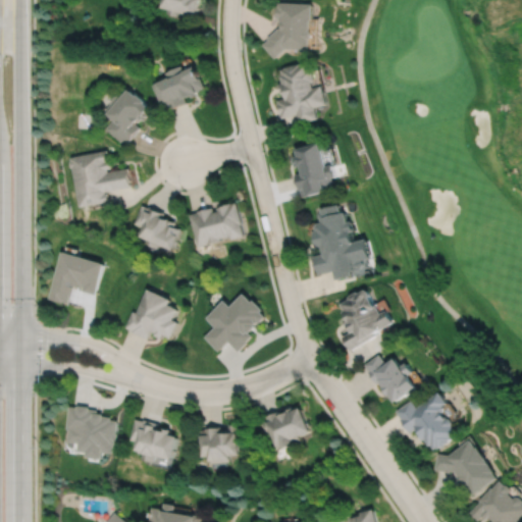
[(160,0),(159,5),(166,7),(165,12),(177,15),(178,10),(195,14),(198,0),(160,0)]
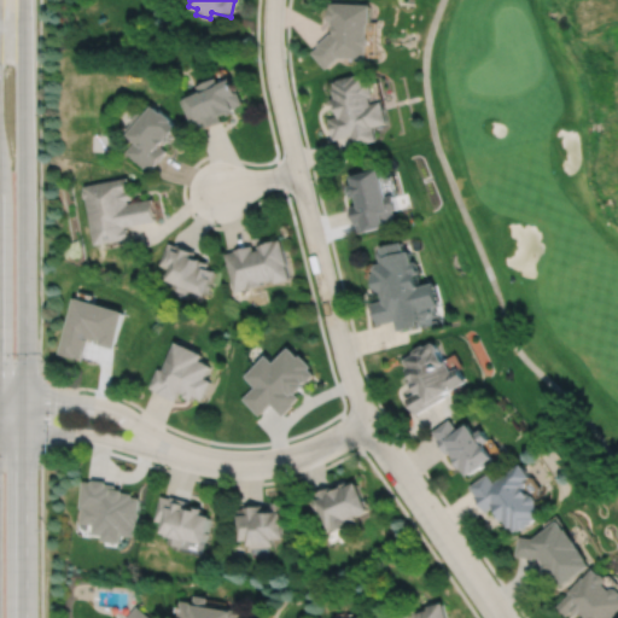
[(339,57),(356,57),(356,59),(362,59),(362,57),(367,57),(368,45),(369,44),(369,35),(368,34),(368,21),(371,21),(372,3),(330,1),(330,6),(328,6),(327,19),(331,19),(331,25),(334,25),(334,31),(331,31),(316,44),(318,46),(312,52),(326,68),(339,57)]
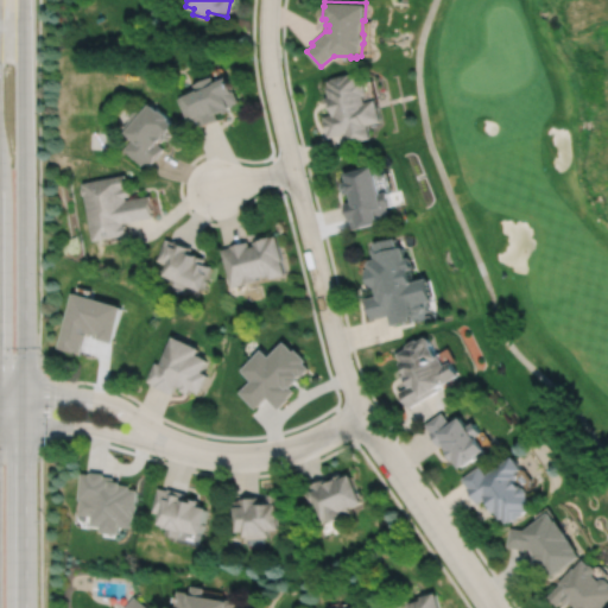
[(352,73),(331,77),(333,78),(329,80),(330,87),(328,87),(330,96),(327,97),(329,107),(333,106),(334,113),(324,115),(325,119),(324,120),(328,133),(329,133),(329,137),(348,132),(350,143),(372,137),(368,124),(382,120),(378,99),(367,101),(365,94),(369,93),(366,80),(363,80),(361,71),(352,74),(352,73)]
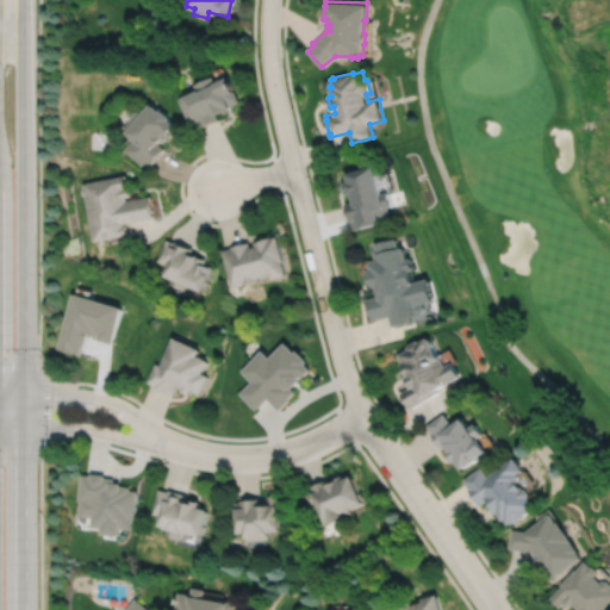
[(211,75),(192,85),(194,89),(176,98),(192,131),(201,126),(201,128),(219,119),(216,113),(224,110),(225,113),(232,110),(231,105),(240,101),(226,75),(215,81),(211,75)]
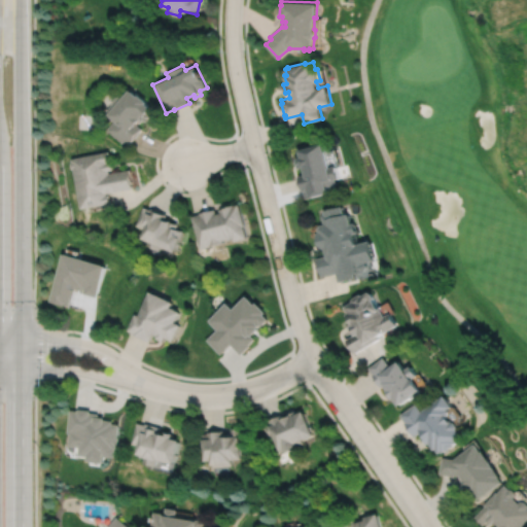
[(129,89),(121,98),(118,95),(115,98),(114,97),(111,101),(112,101),(110,103),(111,104),(106,110),(108,112),(107,114),(114,119),(106,130),(125,146),(130,140),(131,141),(142,129),(137,124),(141,119),(143,121),(148,116),(146,115),(152,108),(145,103),(146,102),(138,94),(137,96),(129,89)]
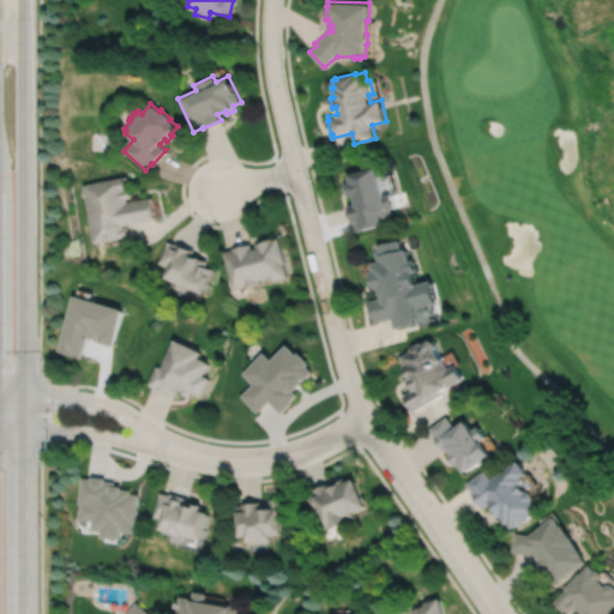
[(378,167),(350,174),(353,182),(348,184),(350,196),(355,194),(357,203),(348,204),(353,223),(354,222),(356,232),(384,224),(384,221),(395,218),(392,209),(396,208),(392,192),(385,194),(378,167)]
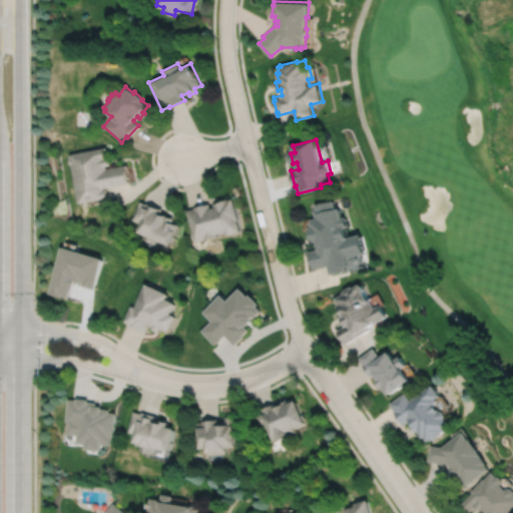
[(105,147),(69,153),(70,156),(68,158),(69,163),(71,164),(78,202),(106,197),(105,189),(102,189),(102,188),(129,183),(126,164),(105,168),(105,165),(110,164),(108,157),(106,157),(105,147)]
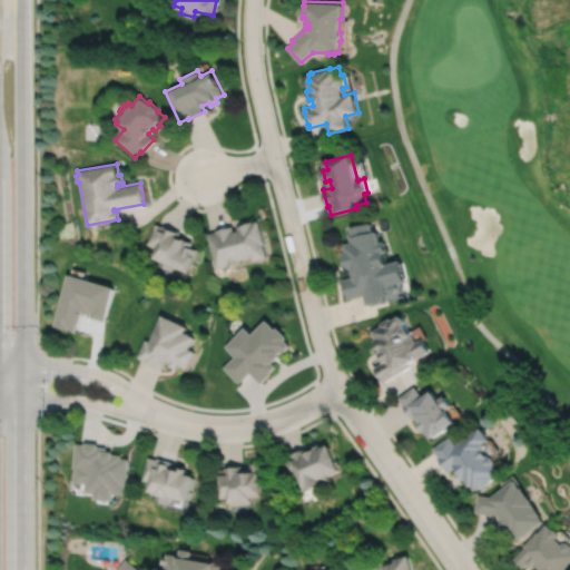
[(258,220),(253,222),(253,220),(243,224),(243,225),(237,226),(238,231),(234,232),(233,226),(216,229),(216,232),(207,234),(216,269),(242,263),(241,259),(252,257),(253,261),(266,257),(263,244),(264,244),(258,220)]
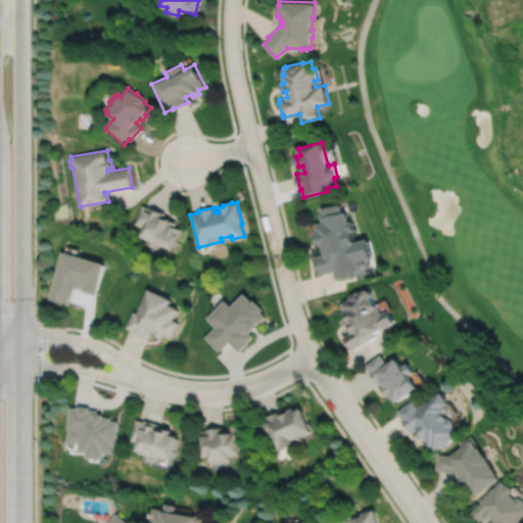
[(362,262),(373,258),(368,239),(354,242),(352,232),(355,231),(352,221),(348,222),(346,211),(342,212),(340,204),(322,209),(323,212),(320,214),(322,223),(319,223),(316,224),(317,227),(318,231),(316,232),(317,238),(316,238),(318,248),(323,247),(325,254),(314,256),(319,275),(333,272),(335,280),(351,276),(351,272),(363,270),(366,264),(362,262)]
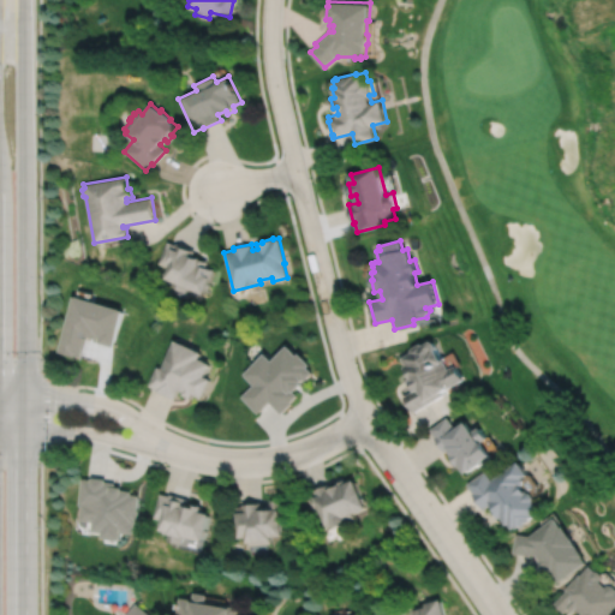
[(167,242),(157,263),(168,268),(163,278),(171,281),(169,286),(184,292),(186,287),(203,294),(213,269),(206,267),(208,261),(197,257),(197,258),(191,256),(193,250),(175,243),(175,245),(167,242)]
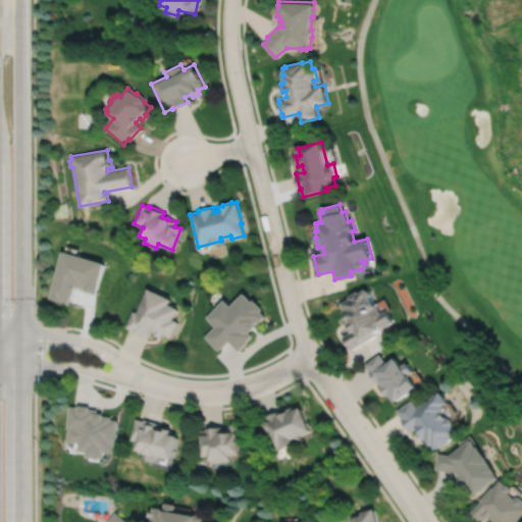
[(147,289),(137,313),(134,311),(126,327),(133,330),(133,331),(148,338),(152,330),(156,332),(154,335),(162,338),(163,334),(171,337),(177,322),(172,319),(177,309),(168,305),(170,300),(147,289)]
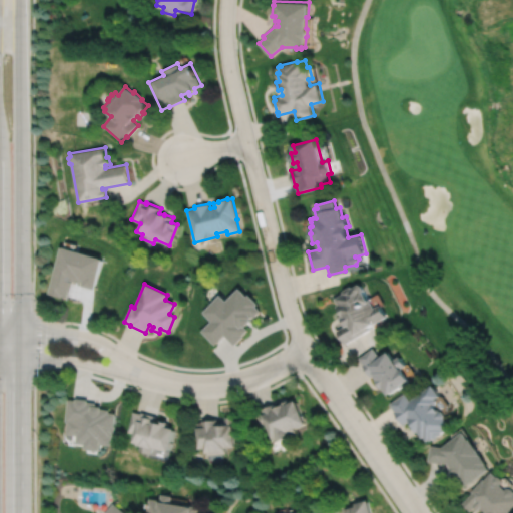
[(344,294),(336,299),(340,305),(338,306),(342,313),(338,315),(342,322),(344,321),(347,326),(337,331),(342,339),(343,339),(346,345),(371,330),(370,328),(389,317),(382,305),(376,309),(372,301),(370,302),(365,293),(365,290),(363,286),(361,285),(355,288),(352,287),(344,291),(344,294)]
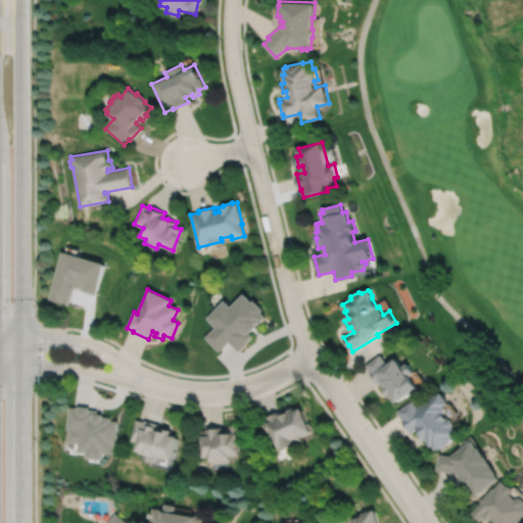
[(243,294),(230,307),(224,300),(206,318),(216,328),(205,338),(220,352),(230,342),(240,352),(249,343),(248,342),(254,337),(251,333),(257,327),(256,326),(259,323),(260,324),(267,318),(262,313),(264,311),(254,300),(252,302),(243,294)]
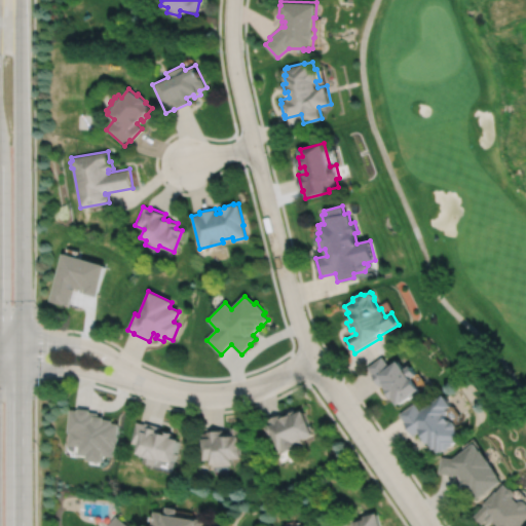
[(384,358),(369,368),(382,387),(385,384),(389,390),(388,391),(393,399),(395,399),(400,406),(404,403),(405,404),(414,398),(413,397),(422,390),(414,379),(418,376),(411,366),(406,370),(401,363),(400,363),(398,360),(389,366),(384,358)]
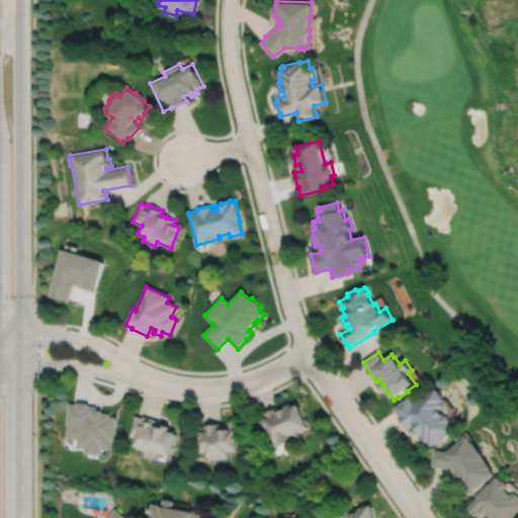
[(442,406),(441,404),(445,401),(438,390),(416,405),(411,398),(395,408),(400,416),(399,417),(408,430),(415,425),(418,429),(416,430),(421,438),(423,436),(427,443),(429,442),(432,446),(435,444),(435,446),(440,443),(440,444),(448,439),(447,438),(450,436),(449,435),(456,431),(451,423),(451,421),(448,417),(444,416),(440,410),(442,410),(442,406)]
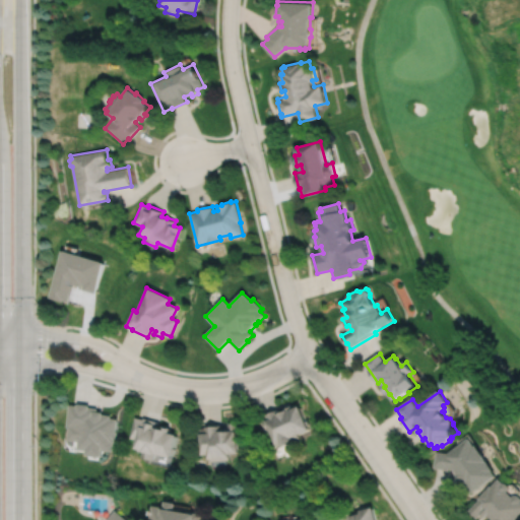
[(71,405),(68,428),(70,428),(69,440),(80,442),(79,450),(87,451),(87,456),(100,458),(101,451),(112,453),(113,443),(114,443),(115,441),(116,441),(117,433),(116,433),(117,419),(111,419),(111,416),(103,415),(103,413),(96,412),(98,408),(91,408),(91,406),(79,404),(79,406),(71,405)]
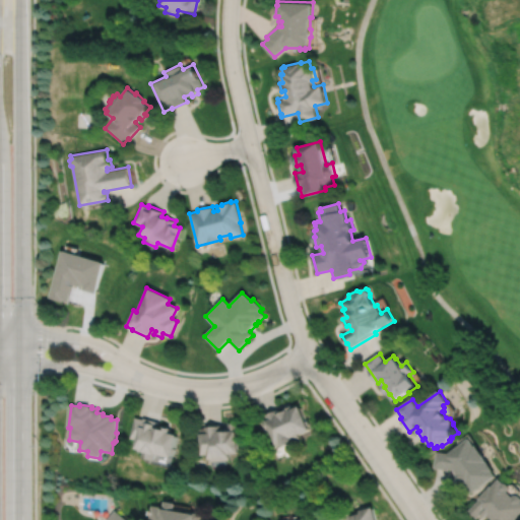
[(259,419),(266,435),(271,433),(277,446),(281,444),(283,448),(303,440),(300,436),(311,431),(301,407),(294,410),(291,406),(285,409),(286,411),(281,413),(279,409),(265,415),(266,417),(259,419)]
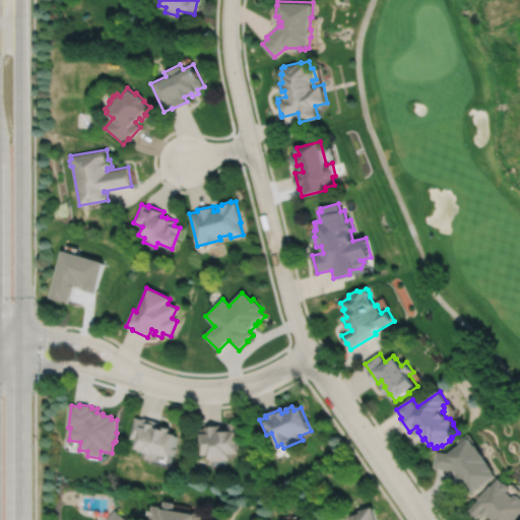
[(134,417),(129,439),(136,440),(134,450),(136,450),(136,451),(141,452),(140,458),(152,461),(154,455),(171,459),(177,436),(170,434),(171,429),(163,427),(161,430),(157,428),(158,423),(143,418),(142,420),(134,417)]
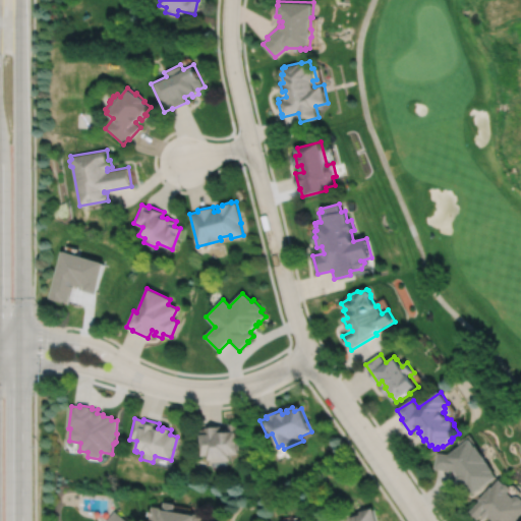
[(199,430),(201,457),(209,457),(209,461),(211,461),(211,463),(230,461),(230,460),(231,460),(230,456),(240,455),(239,450),(241,450),(241,445),(239,445),(239,436),(240,436),(239,423),(229,424),(230,429),(222,429),(222,426),(206,427),(206,429),(199,430)]
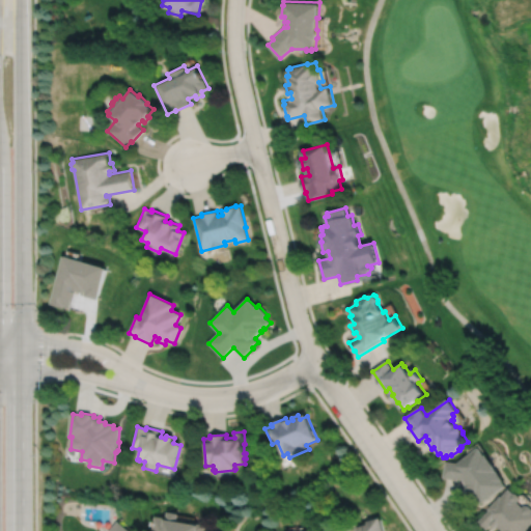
[(465,480),(468,484),(467,485),(471,492),(472,492),(477,499),(478,499),(483,505),(509,487),(505,482),(506,481),(488,456),(487,457),(481,448),(458,464),(447,462),(445,478),(459,481),(460,479),(465,480)]
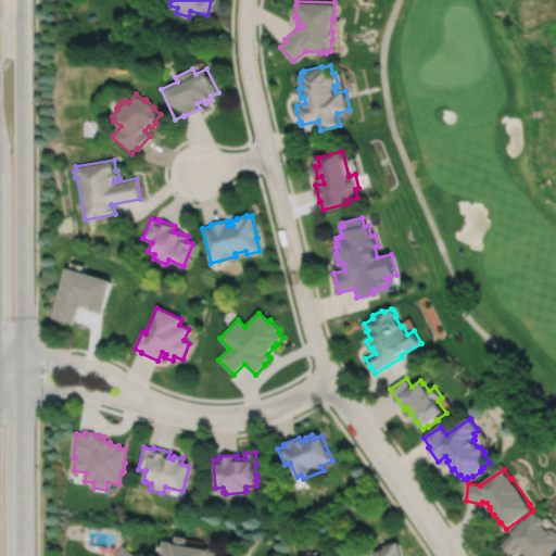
[(541,518),(536,514),(529,521),(528,520),(514,534),(515,535),(503,546),(512,555),(517,551),(521,555),(525,552),(528,555),(527,555),(555,555),(555,531),(554,531),(552,533),(546,527),(548,525),(547,521),(544,518),(541,518)]
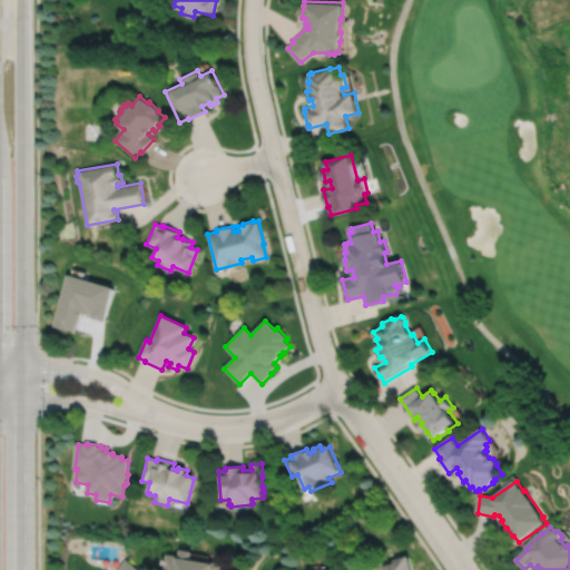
[(167,556),(164,569),(220,569),(222,564),(206,562),(205,564),(189,562),(190,553),(179,551),(178,558),(167,556)]
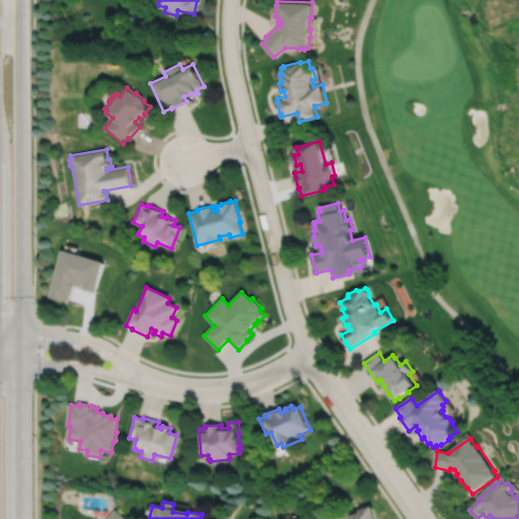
[(326,518),(375,518),(372,508),(360,511),(360,514),(351,516),(350,513),(326,518)]
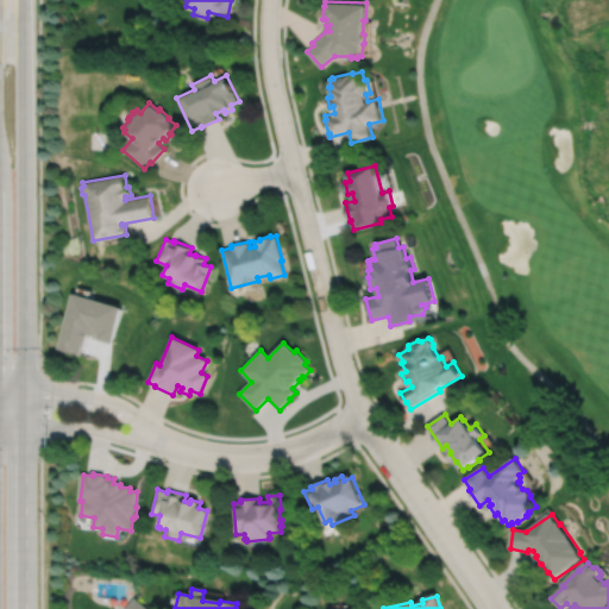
[(146,608),(135,598),(125,608),(146,608)]
